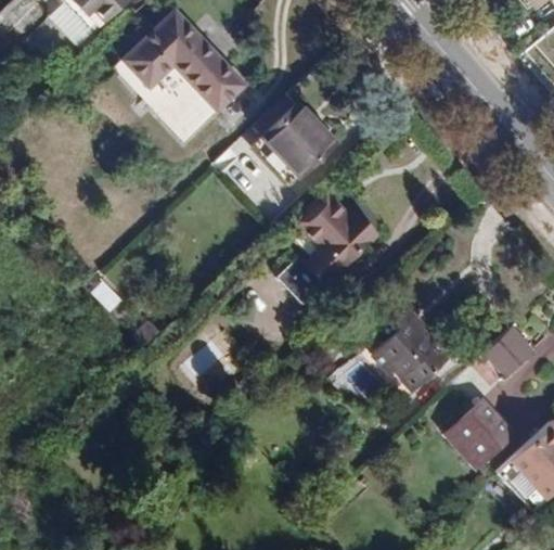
[(40,0),(74,37),(89,24),(74,8),(66,15),(54,2),(56,0),(40,0)]
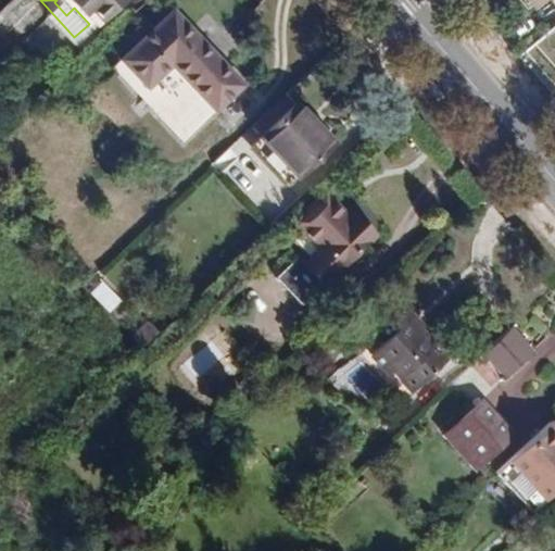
[(57,0),(54,2),(66,15),(74,8),(89,24),(115,0),(57,0)]
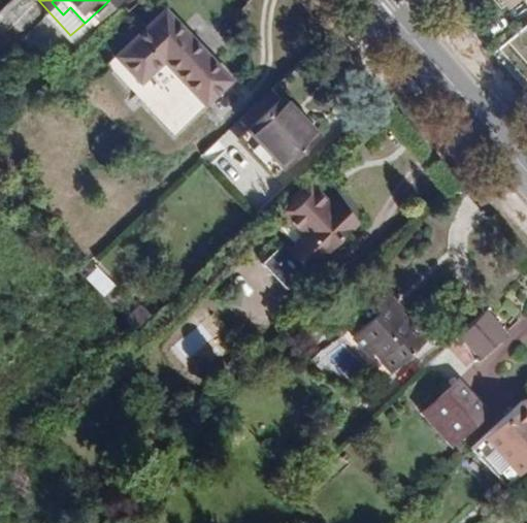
[(231,82),(165,10),(114,56),(139,84),(163,63),(203,107),(231,82)]
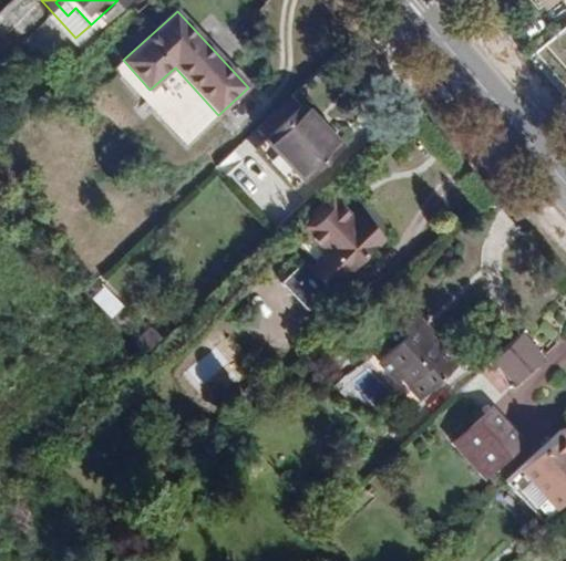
[(341,147),(305,106),(260,146),(298,187),(341,147)]
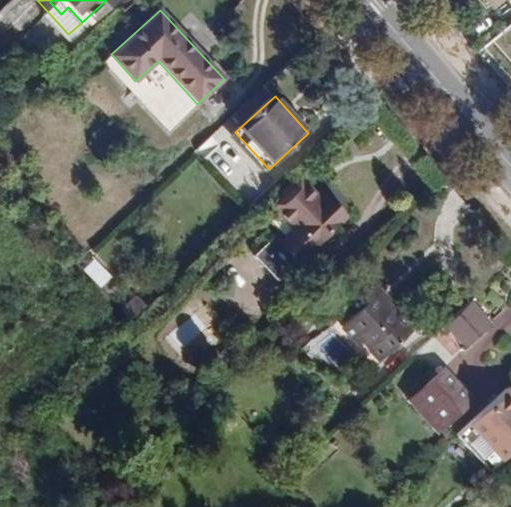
[(302,256),(350,211),(332,192),(326,198),(302,173),(278,196),(283,203),(268,218),(302,256)]
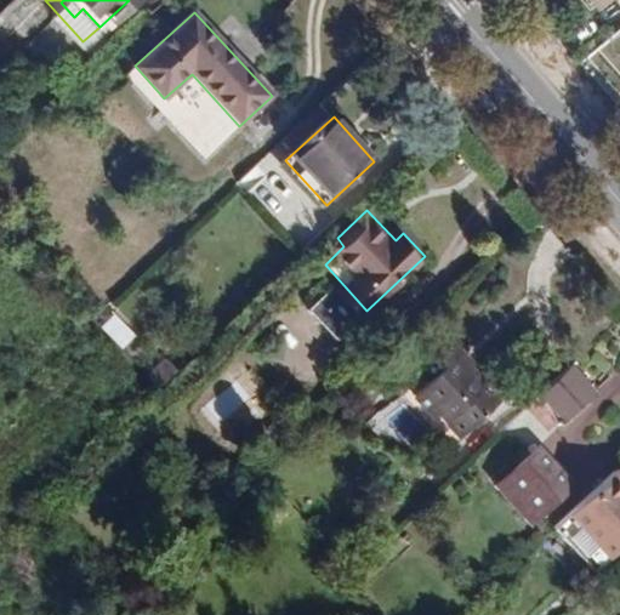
[(464,433),(507,394),(478,362),(473,365),(449,340),(425,363),(438,376),(421,393),(441,415),(445,411),(464,433)]
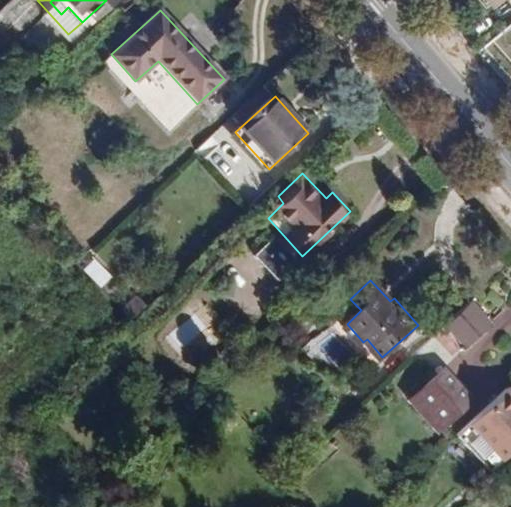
[(495,323),(474,301),(439,332),(451,346),(460,337),(469,346),(495,323)]
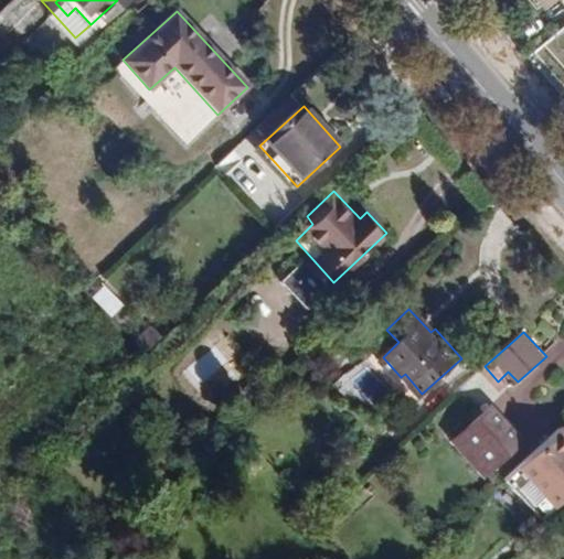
[(523,439),(492,405),(465,430),(496,463),(523,439)]
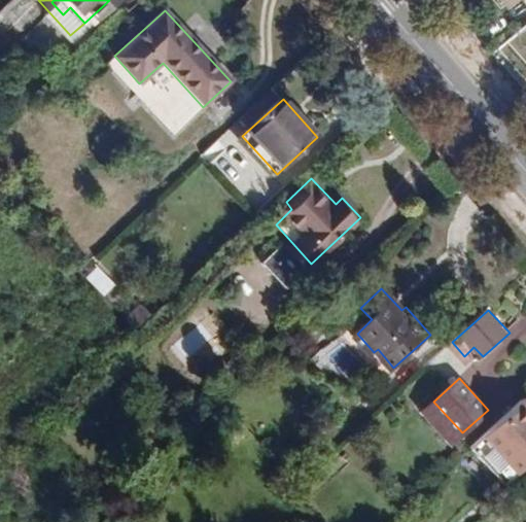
[(433,402),(424,410),(453,441),(462,432),(433,402)]
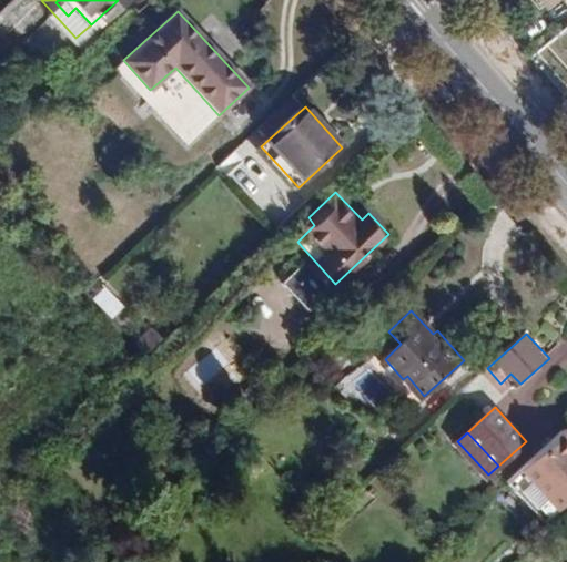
[(566,432),(514,481),(553,523),(566,510),(566,432)]
